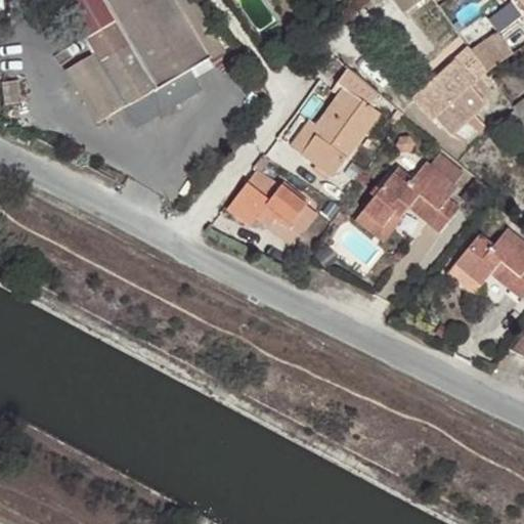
[(211,56),(177,0),(62,0),(93,52),(66,70),(96,124),(127,106),(138,126),(159,114),(171,105),(198,90),(187,72),(211,56)]
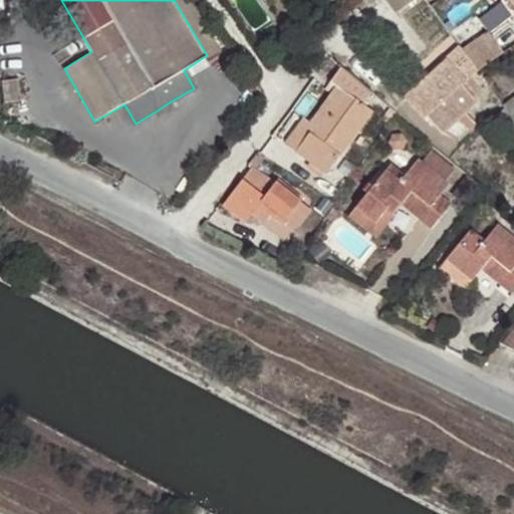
[(190,0),(174,0),(207,55),(219,48),(190,0)]
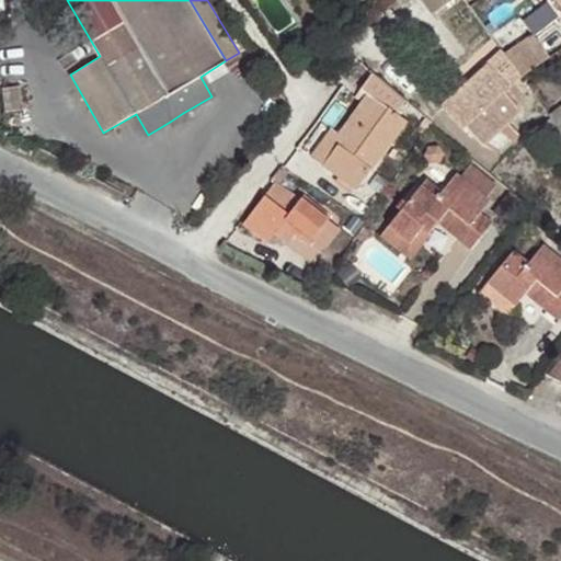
[(430,0),(437,10),(450,0),(430,0)]
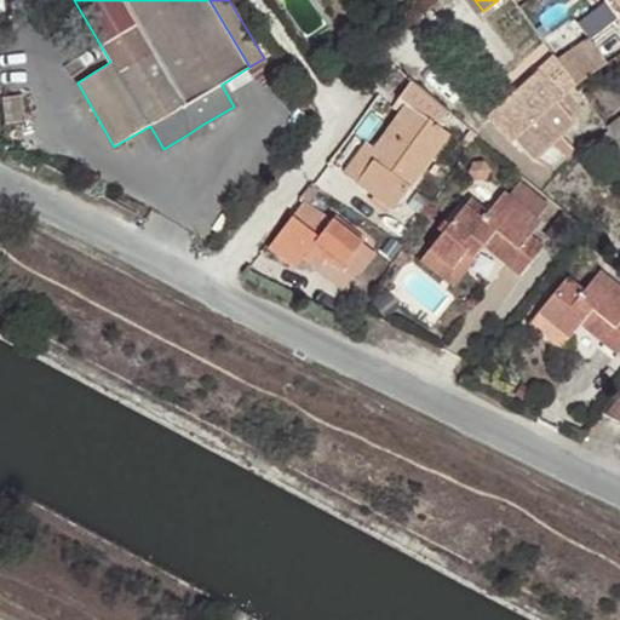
[(560,63),(577,87),(608,64),(578,23),(547,47),(560,63)]
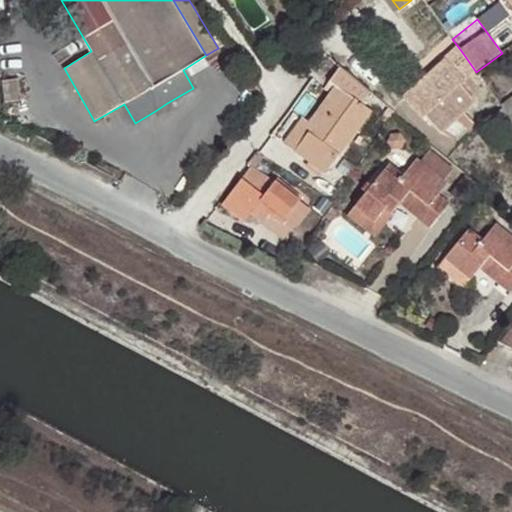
[(462,52),(408,98),(424,120),(429,115),(442,135),(450,128),(462,118),(469,127),(484,115),(459,86),(476,72),(462,52)]
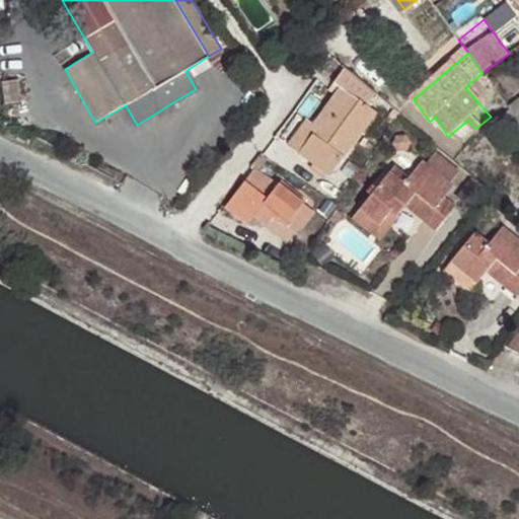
[(22,100),(19,62),(2,63),(7,101),(22,100)]
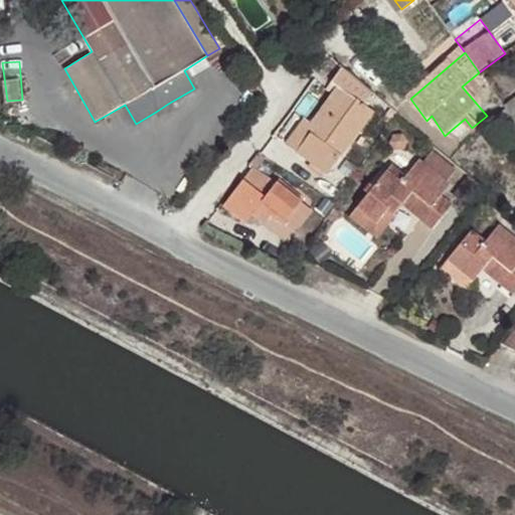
[(350,73),(345,68),(331,86),(337,90),(310,125),(313,127),(295,151),(327,175),(374,114),(364,106),(374,94),(365,87),(350,73)]
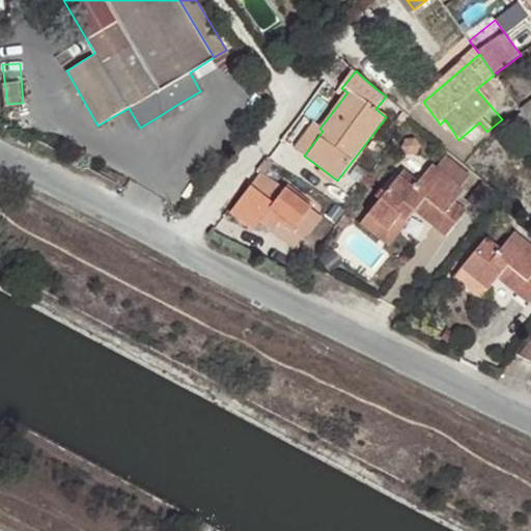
[(530,105),(521,112),(530,126),(530,105)]
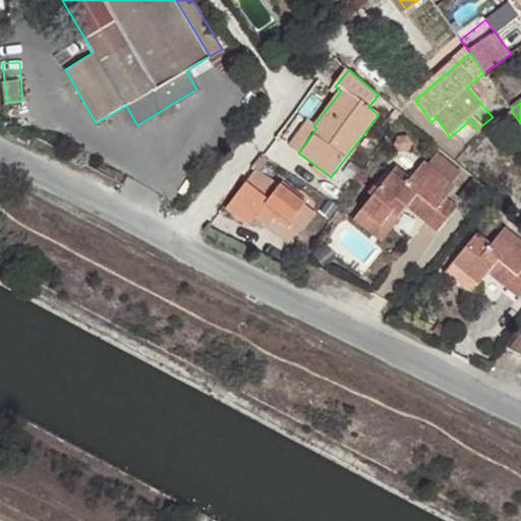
[(170,105),(158,113),(163,122),(176,114),(170,105)]
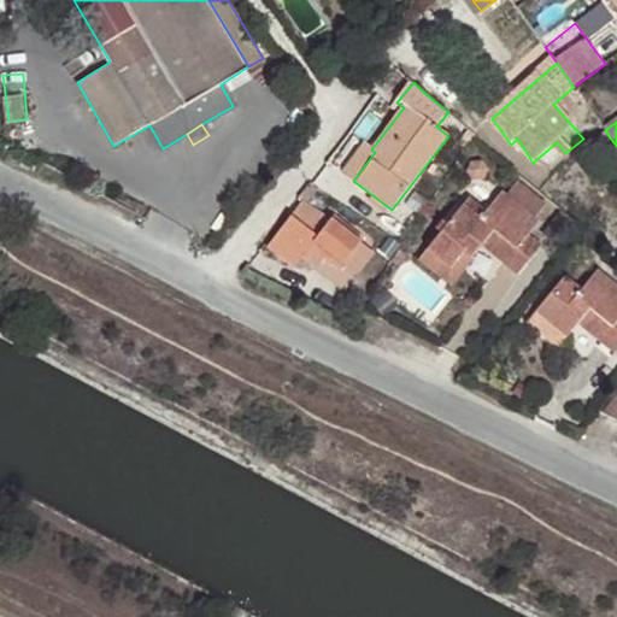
[(542,154),(552,165),(565,153),(557,142),(542,154)]
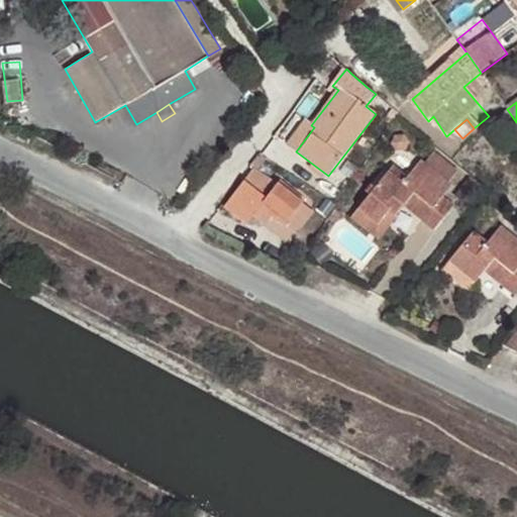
[(314,127),(311,125),(306,120),(287,144),(296,151),(314,127)]
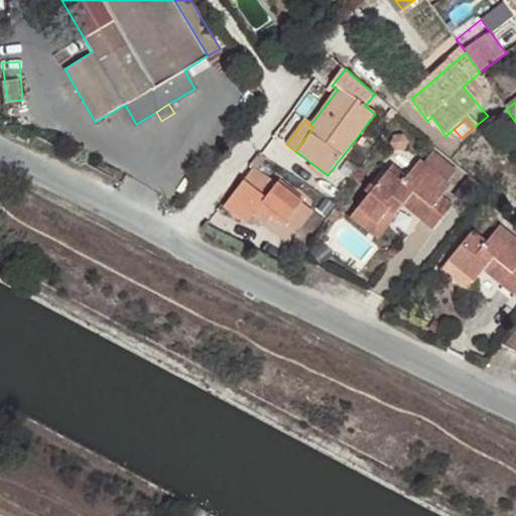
[(420,221),(432,231),(455,206),(444,198),(453,186),(422,160),(407,177),(393,165),(359,208),(377,223),(388,210),(395,216),(403,207),(407,201),(425,216),(420,221)]
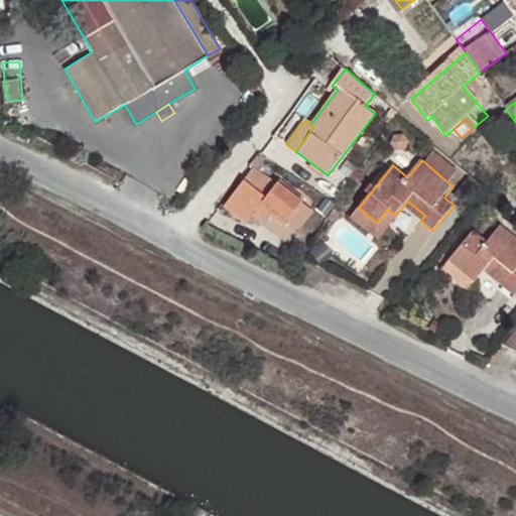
[(251,170),(222,208),(248,226),(261,208),(282,225),(302,200),(279,181),(277,184),(251,170)]
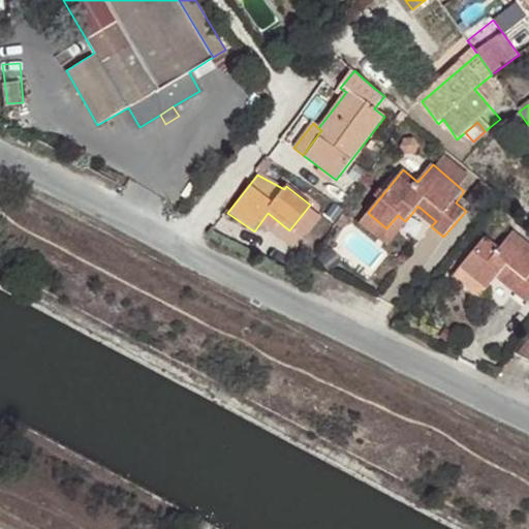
[(413,212),(431,226),(436,221),(417,206),(413,212)]
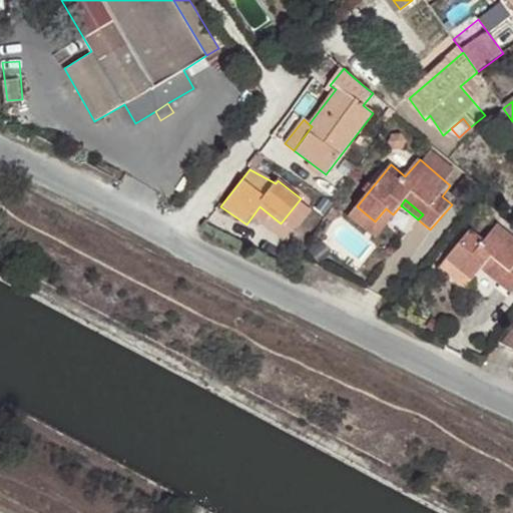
[(375,221),(357,206),(351,213),(376,234),(393,214),(386,208),(375,221)]
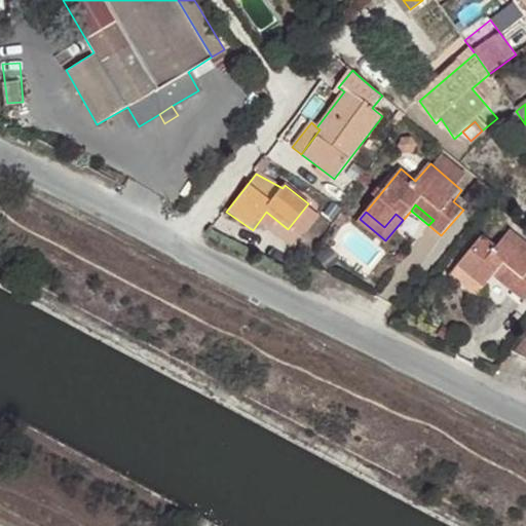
[(484,286),(493,275),(496,270),(515,284),(511,290),(522,299),(525,294),(525,242),(511,230),(496,247),(484,234),(458,264),(484,286)]
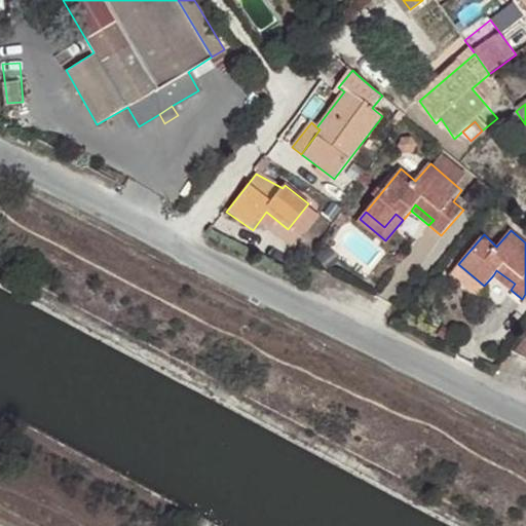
[(496,270),(493,275),(511,290),(515,284),(496,270)]
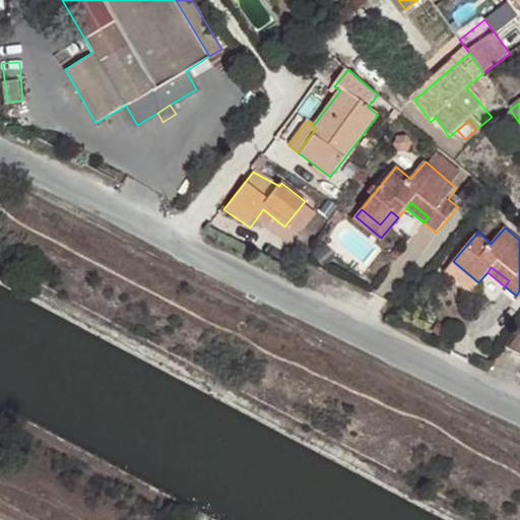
[(519,330),(508,345),(519,350),(519,330)]
